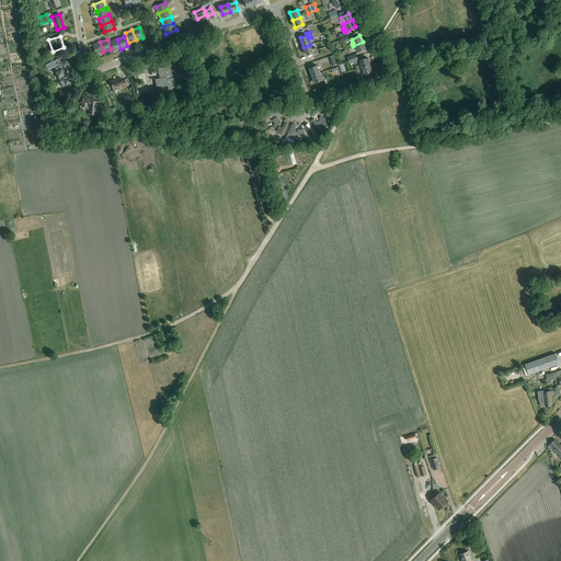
[(114,52),(121,49),(117,39),(110,42),(114,52)]
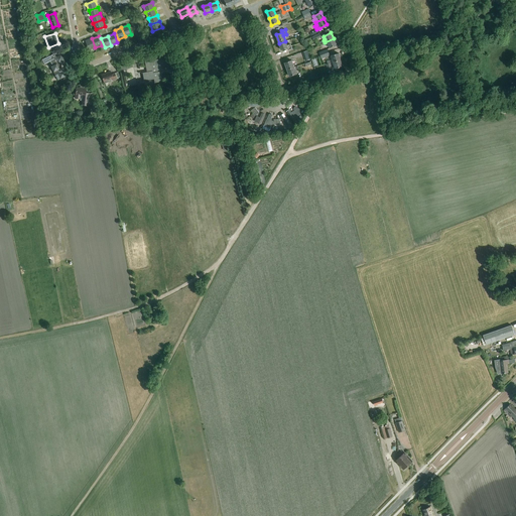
[(89,50),(95,47),(92,38),(85,41),(89,50)]
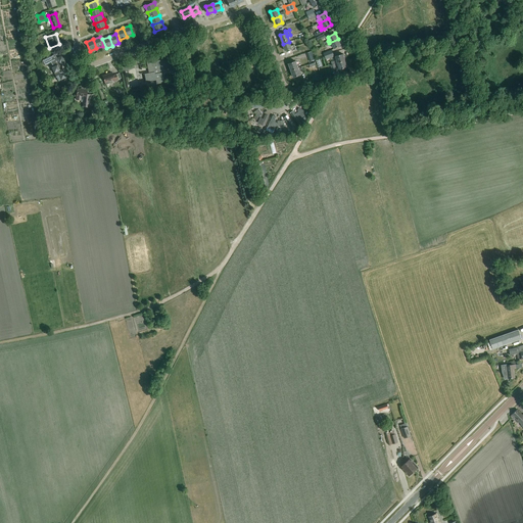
[(338,39),(329,43),(330,46),(332,45),(333,47),(334,49),(341,45),(338,39)]
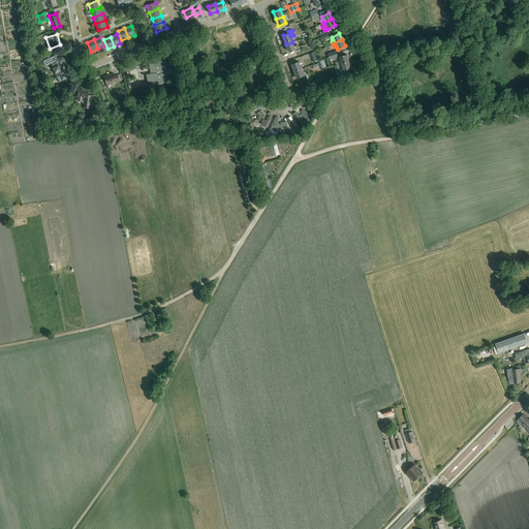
[(294,47),(292,42),(286,44),(288,52),(294,50),(296,51),(300,50),(298,45),(294,47)]
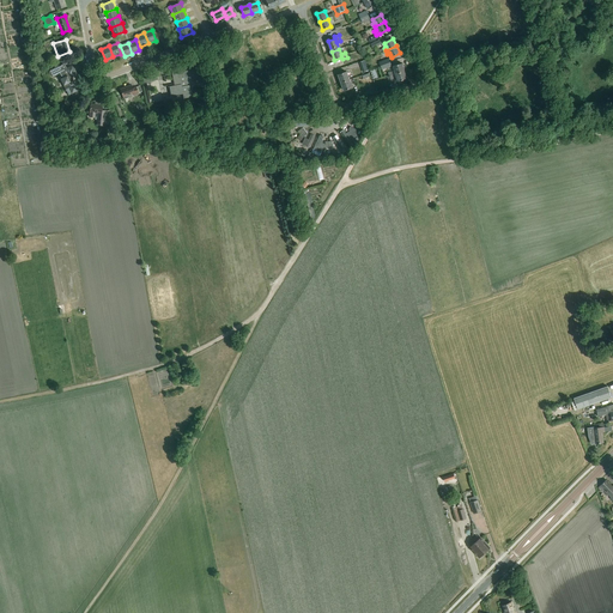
[(394,74),(404,71),(402,64),(394,66),(395,71),(388,72),(389,76),(394,74)]
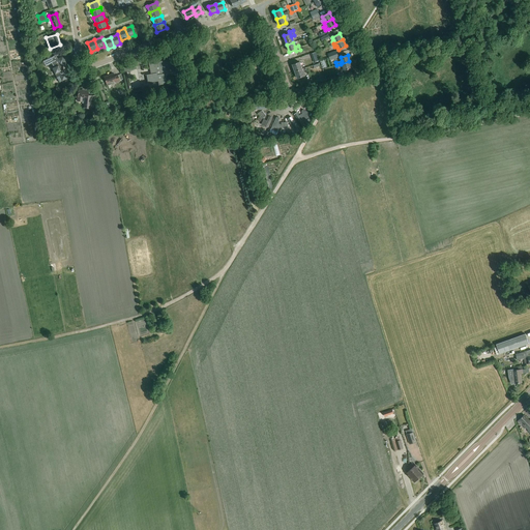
[(56,56),(43,61),(42,62),(43,66),(46,65),(46,66),(52,63),(53,66),(54,66),(55,67),(52,68),(59,83),(68,79),(62,67),(67,65),(63,56),(57,59),(56,56)]
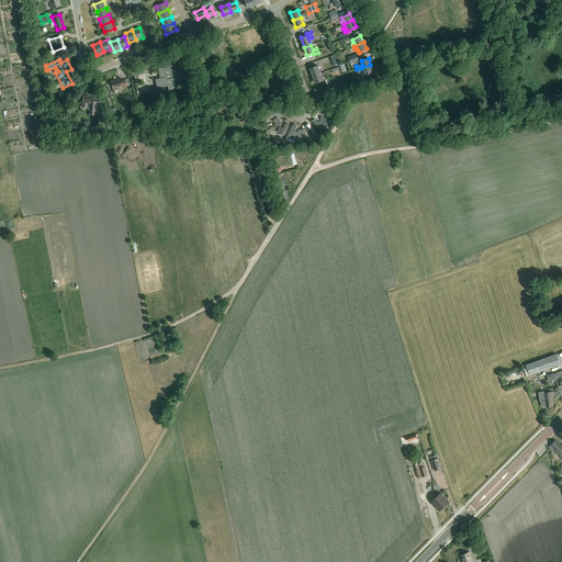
[(178,77),(186,76),(184,65),(176,67),(176,65),(158,68),(160,78),(156,79),(157,88),(168,87),(168,90),(177,89),(176,78),(178,78),(178,77)]
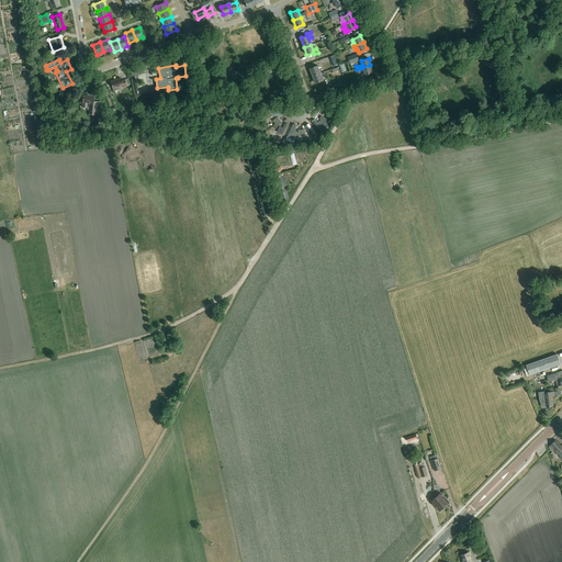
[(363,70),(364,72),(364,75),(373,72),(370,65),(361,68),(362,71),(363,70)]
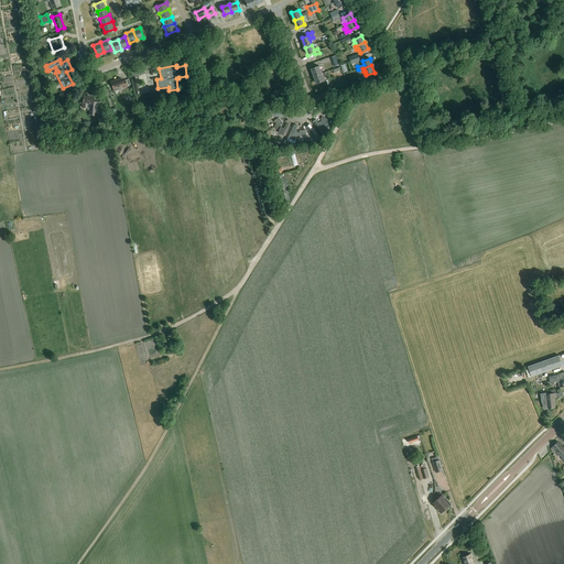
[(314,76),(322,74),(320,66),(312,68),(314,76)]
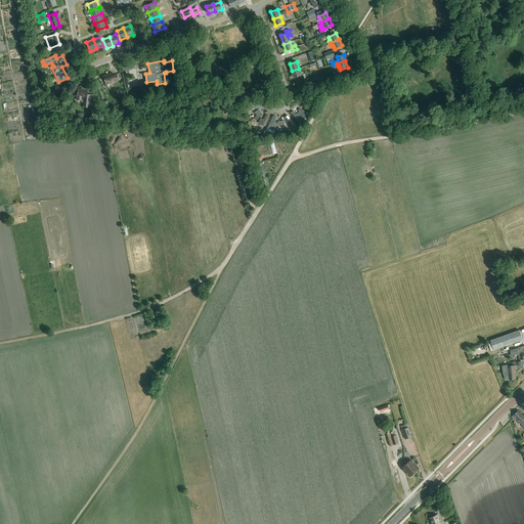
[(299,69),(292,71),(294,78),(301,76),(299,69)]
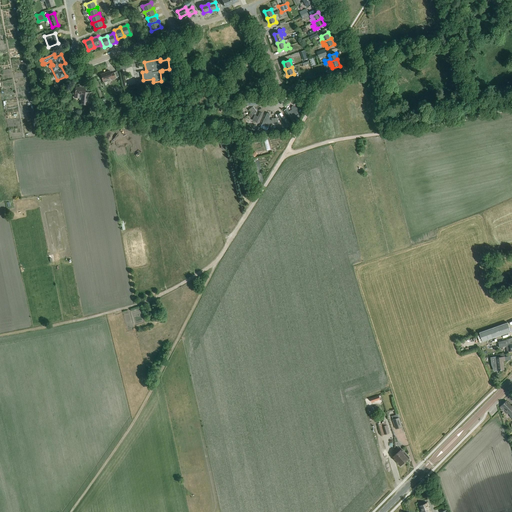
[(116,78),(114,73),(111,74),(110,71),(101,75),(103,81),(104,83),(108,82),(107,80),(111,78),(112,80),(116,78)]
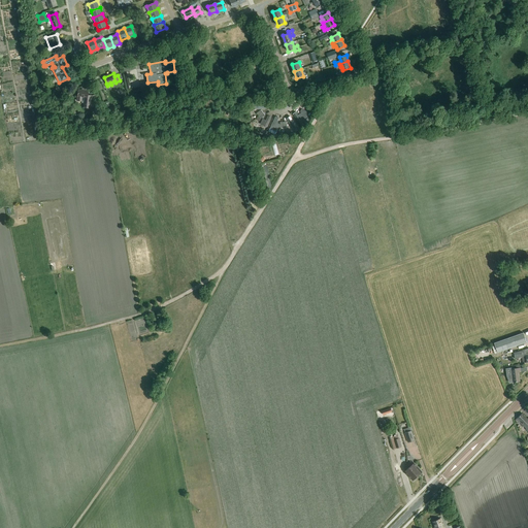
[(83,89),(83,90),(78,90),(77,97),(77,101),(81,101),(81,103),(85,103),(84,108),(91,108),(93,96),(88,96),(89,89),(83,89)]
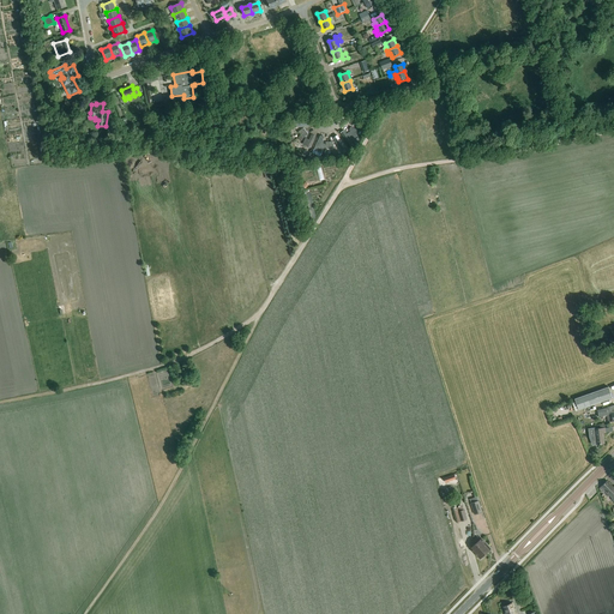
[(357,139),(353,132),(348,136),(345,131),(342,134),(349,145),(357,139)]
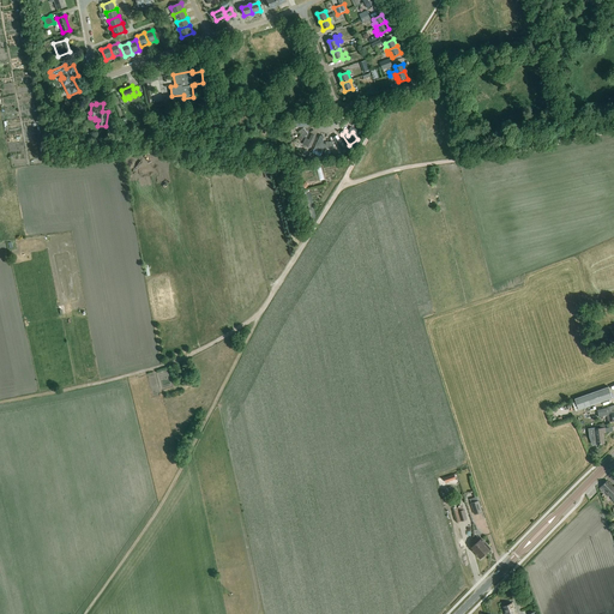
[(309,149),(315,137),(312,134),(309,140),(306,138),(304,145),(309,149)]
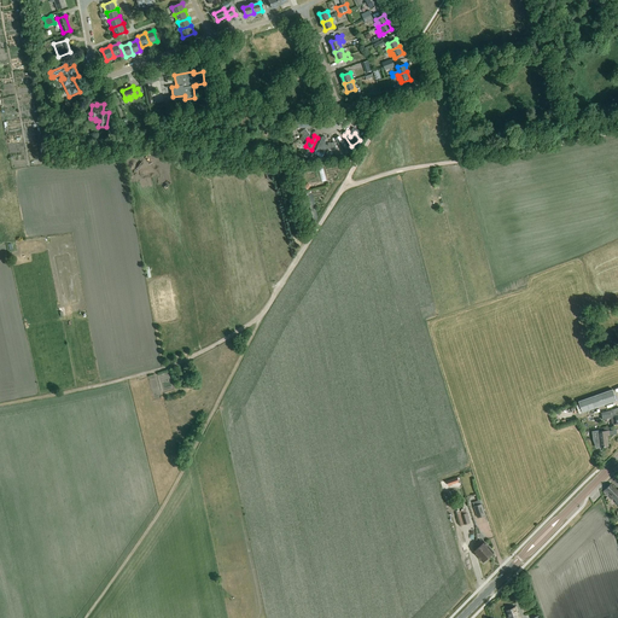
[(324,144),(326,139),(322,136),(316,150),(320,152),(321,147),(326,150),(327,145),(324,144)]
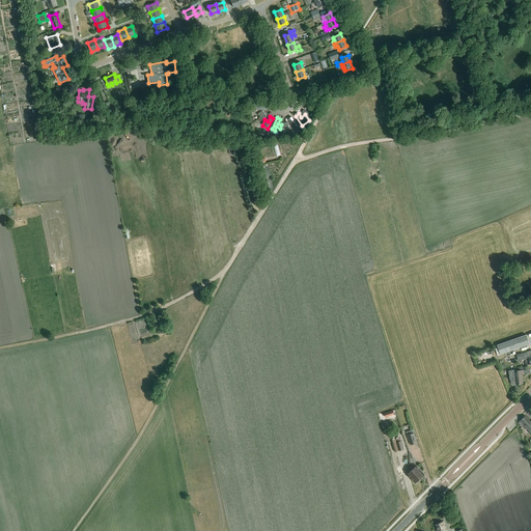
[(300,127),(294,117),(290,119),(291,120),(288,122),(289,126),(291,129),(296,127),(297,129),(300,127)]
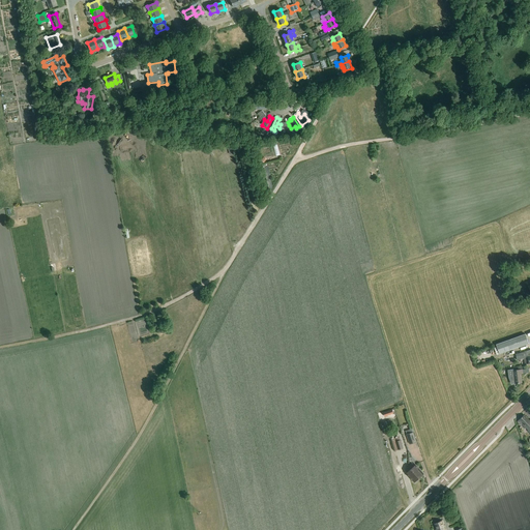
[(497,347),(500,354),(529,344),(525,334),(496,345),(497,347)]
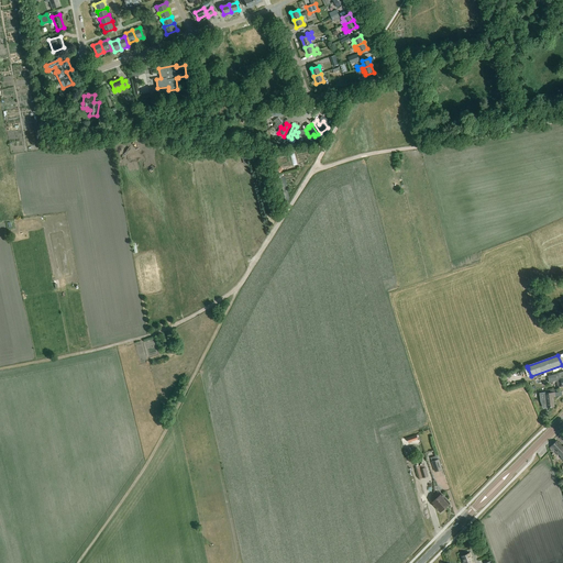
[(559,374),(549,376),(549,383),(553,383),(553,382),(556,381),(558,386),(560,386),(560,387),(562,386),(562,371),(558,374),(559,374)]
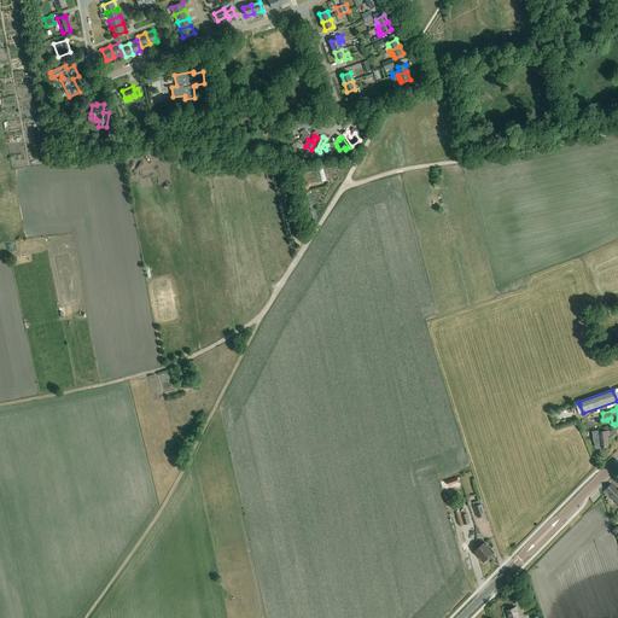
[(599,432),(599,439),(593,439),(595,448),(608,447),(607,436),(610,436),(608,431),(599,432)]
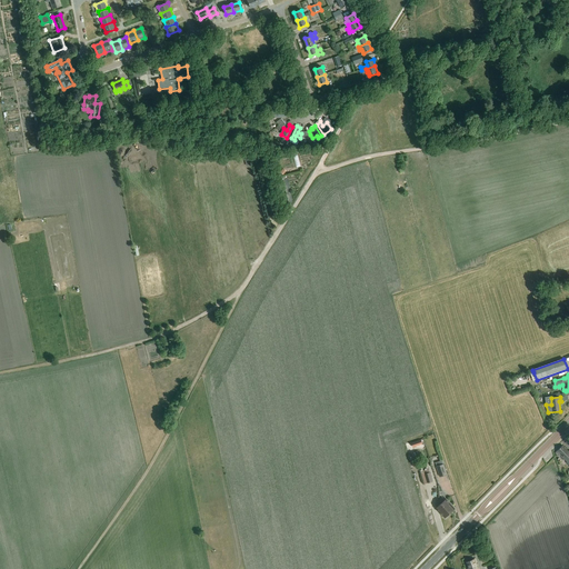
[(422,441),(425,448),(428,447),(425,437),(413,440),(415,443),(422,441)]
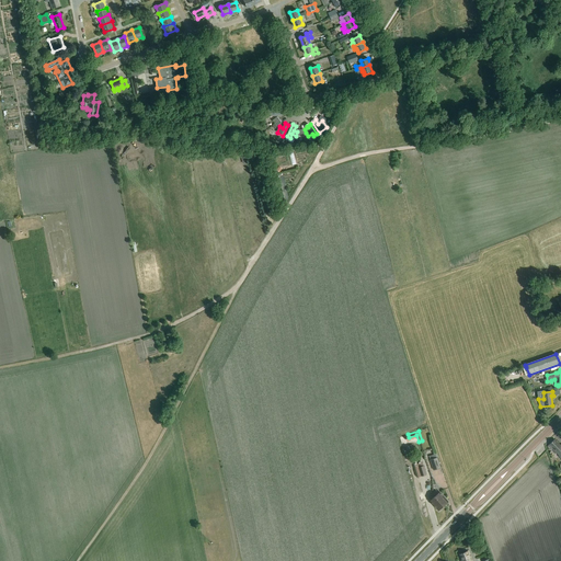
[(560,458),(560,457),(560,445),(560,446),(554,439),(548,446),(551,450),(552,448),(553,449),(552,449),(556,453),(557,453),(559,455),(559,456),(560,458)]
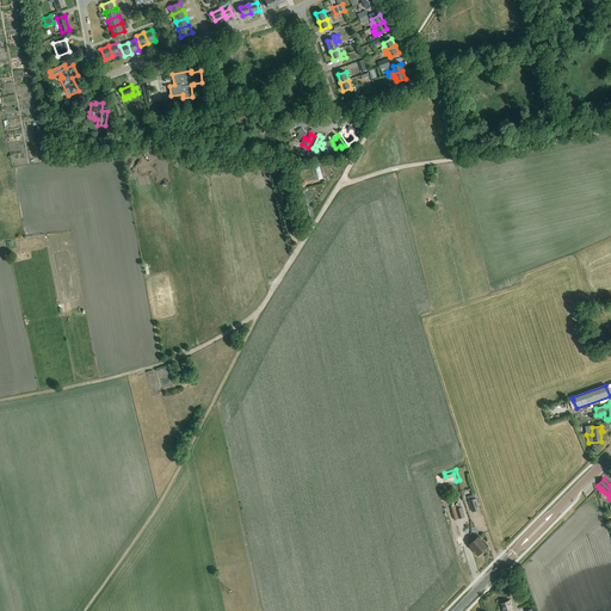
[(473,512),(480,510),(476,499),(469,501),(473,512)]
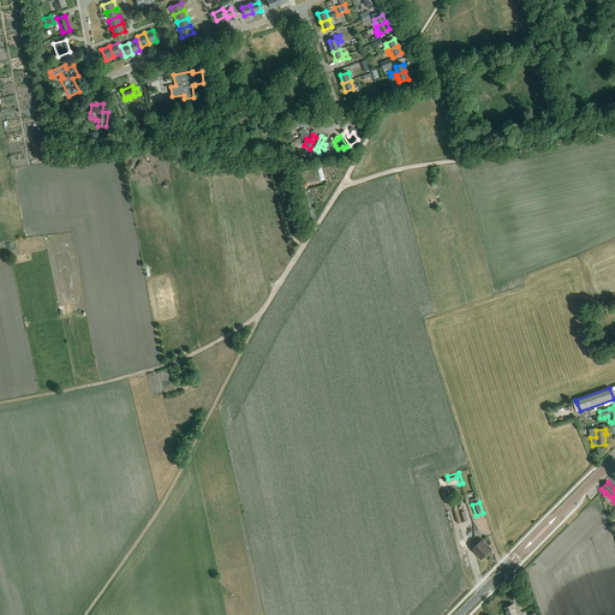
[(475,543),(487,555),(491,550),(482,539),(481,541),(478,539),(475,543)]
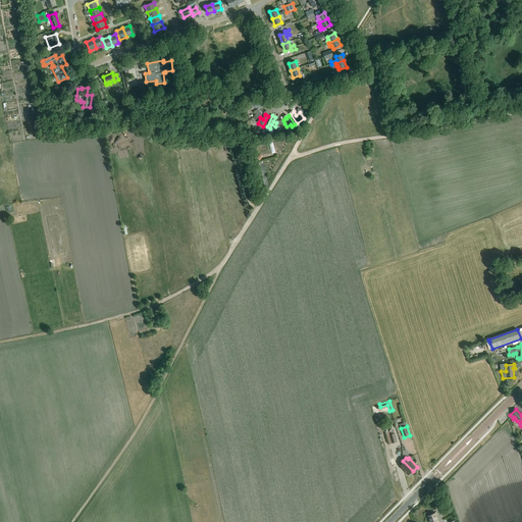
[(408,475),(413,471),(403,461),(400,463),(402,465),(400,466),(408,475)]
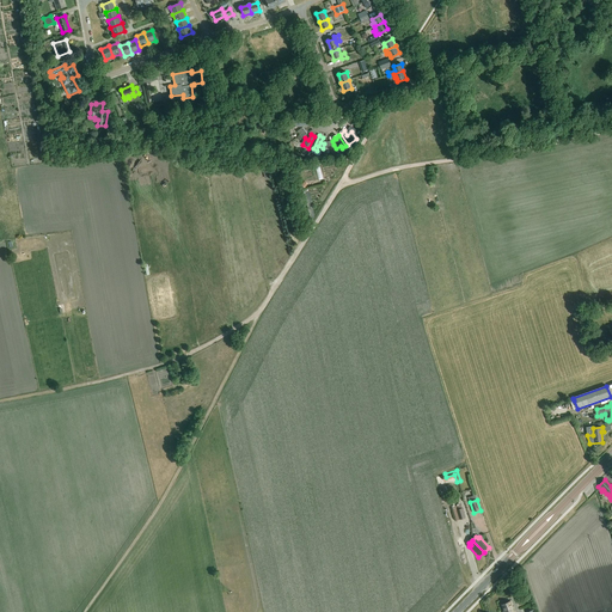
[(515,611),(515,610),(514,611),(510,601),(502,605),(505,611),(503,611),(502,611),(515,611)]
